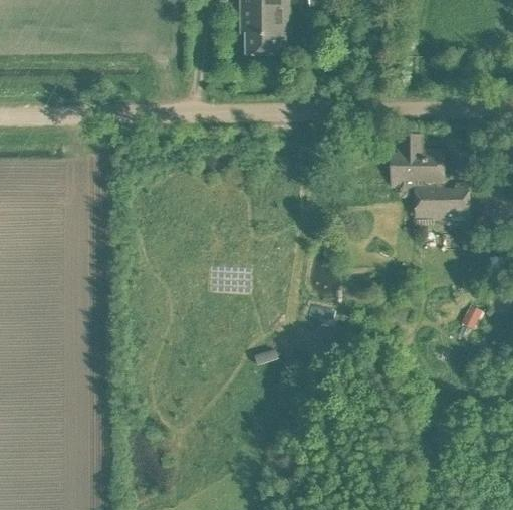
[(289,31),(289,0),(241,0),(241,31),(246,31),(246,53),(284,53),(284,31),(289,31)]
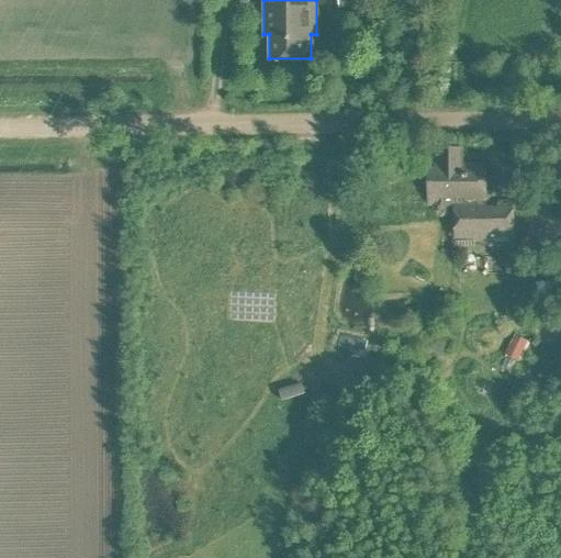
[(435,145),(435,162),(426,162),(426,202),(452,202),(453,245),(514,243),(512,198),(485,200),(485,160),(459,160),(458,148),(462,148),(462,145),(435,145)]
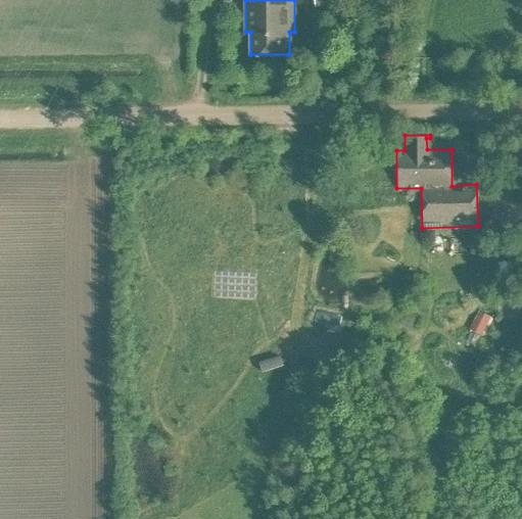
[(503,316),(497,310),(491,315),(497,321),(503,316)]
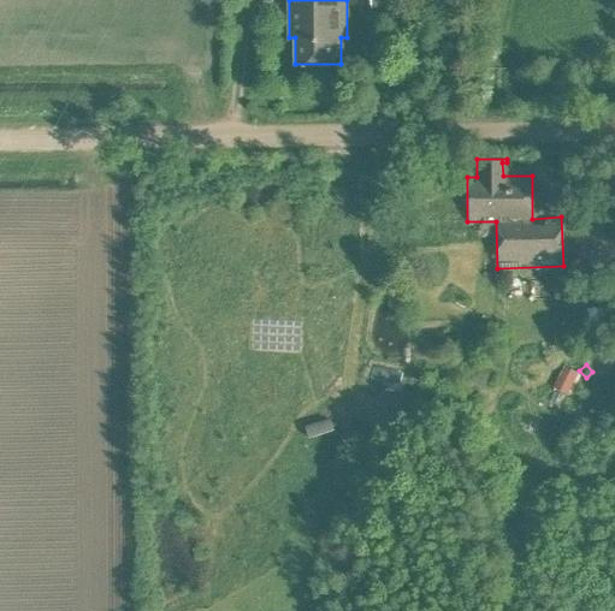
[(327,416),(302,420),(303,429),(329,425),(327,416)]
